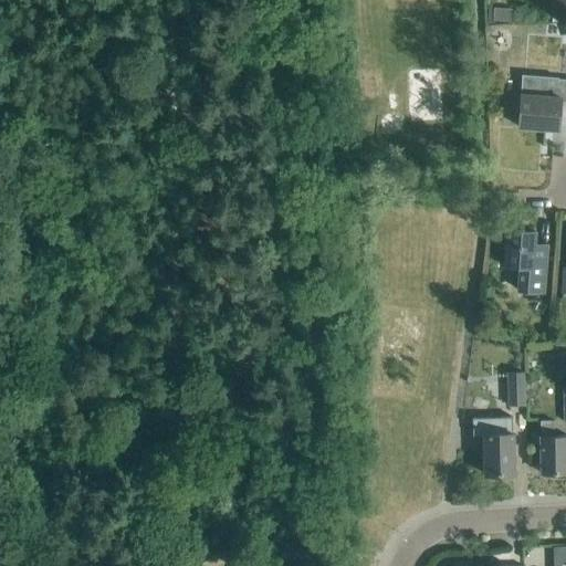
[(565,18),(565,0),(549,0),(551,19),(565,18)]
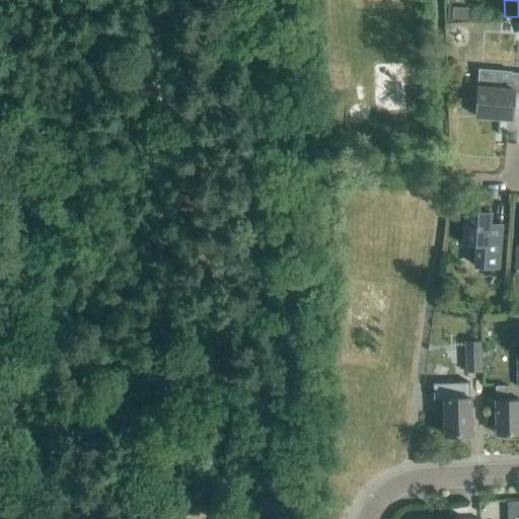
[(518,94),(518,73),(500,73),(499,88),(476,87),(474,118),(511,120),(513,94),(518,94)]
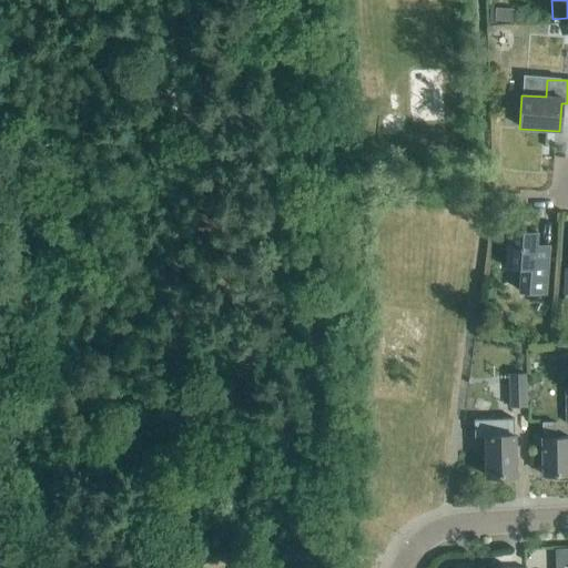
[(547,295),(550,246),(535,245),(536,233),(507,232),(505,266),(520,267),(518,293),(547,295)]
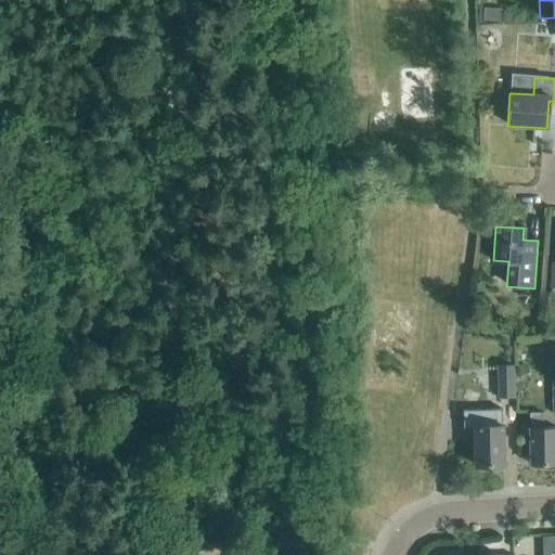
[(498,399),(514,399),(513,366),(497,366),(498,399)]
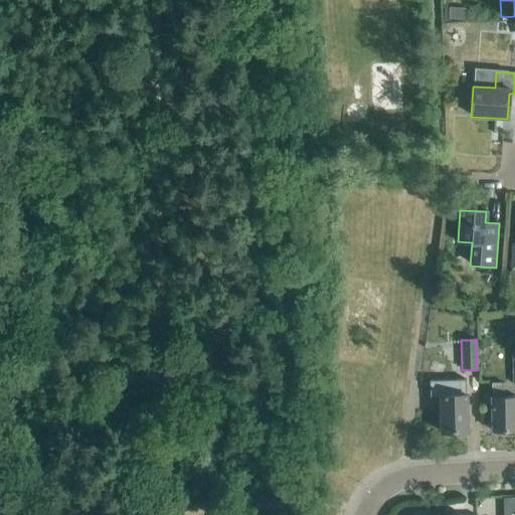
[(466,380),(428,381),(430,397),(440,397),(441,432),(441,433),(442,433),(442,432),(466,432),(466,433),(467,433),(467,432),(466,395),(466,380)]
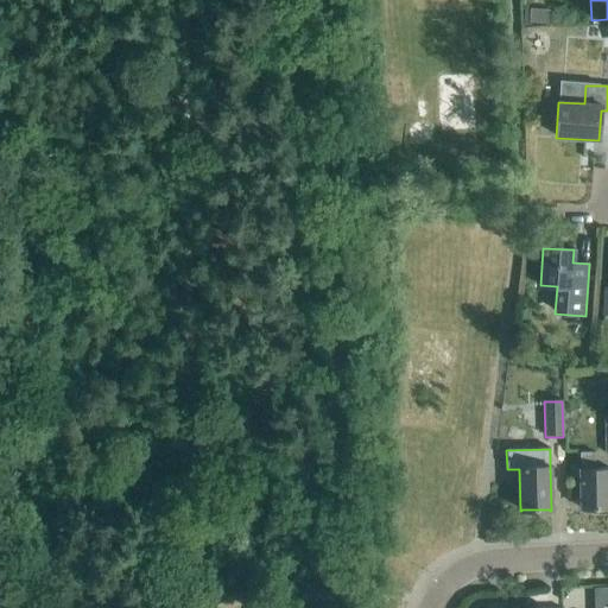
[(607,469),(594,469),(594,453),(580,453),(580,470),(578,470),(580,510),(607,508),(607,469)]
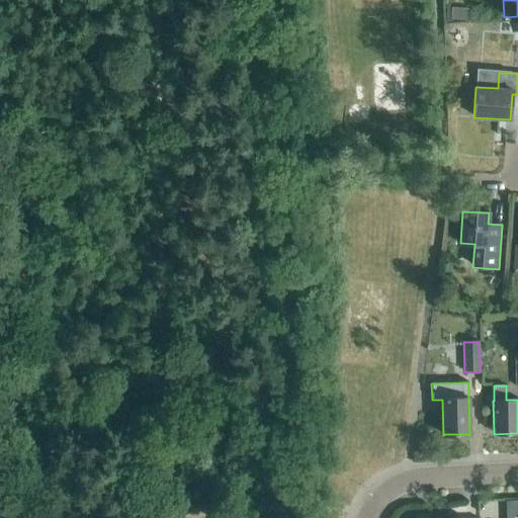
All buildings are outlined.
